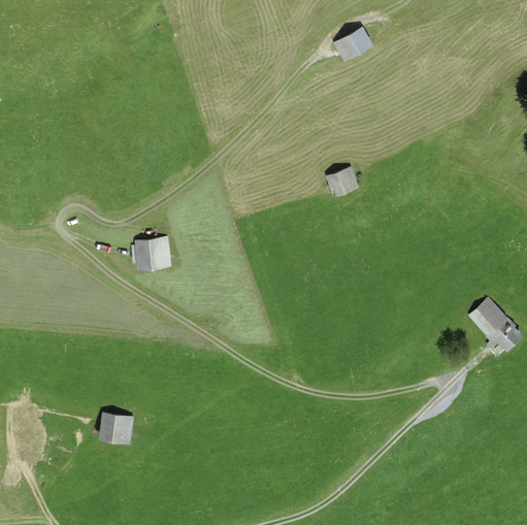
[(373,46),(363,27),(336,40),(347,61),(373,46)]
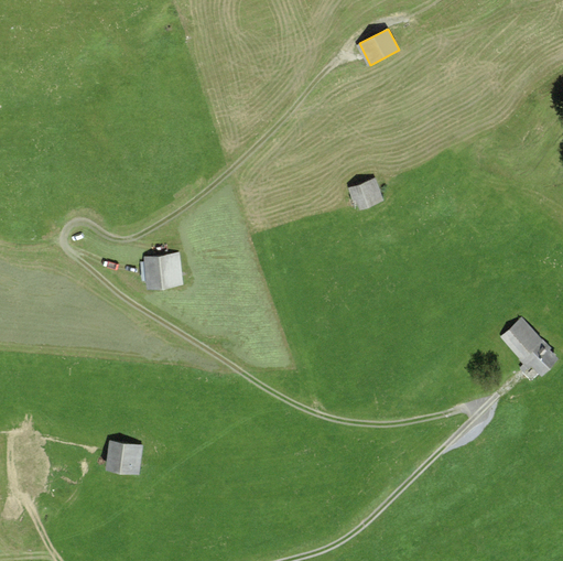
[(374,177),(346,190),(357,214),(383,202),(374,177)]
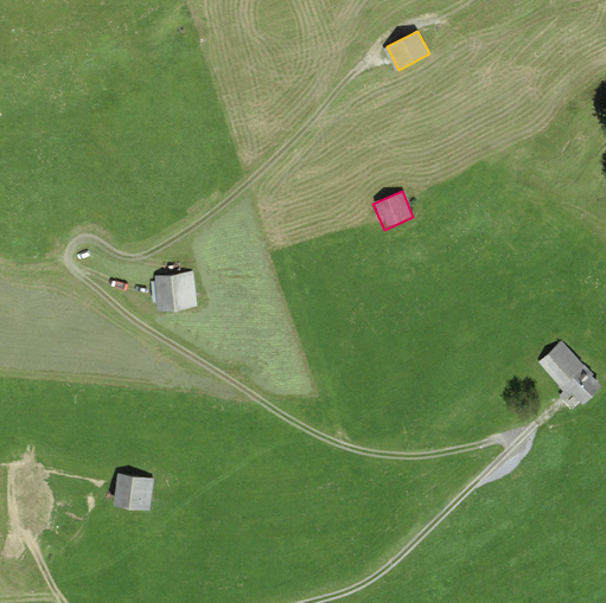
[(198,276),(154,278),(157,313),(199,310),(198,276)]
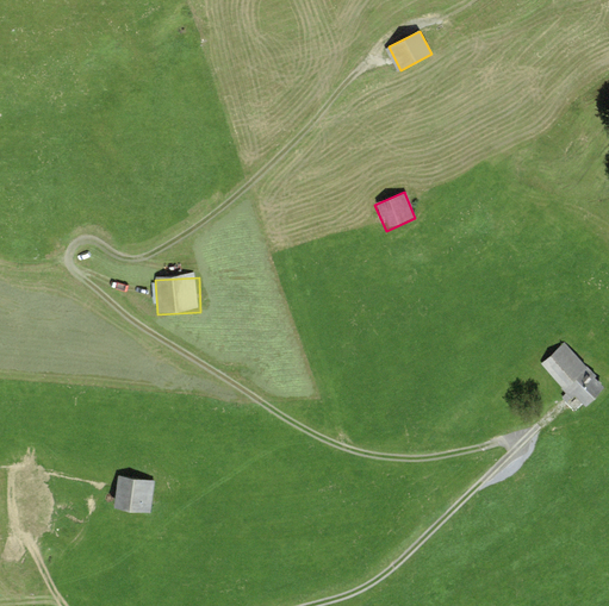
[(565,389),(586,367),(566,344),(544,367),(565,389)]
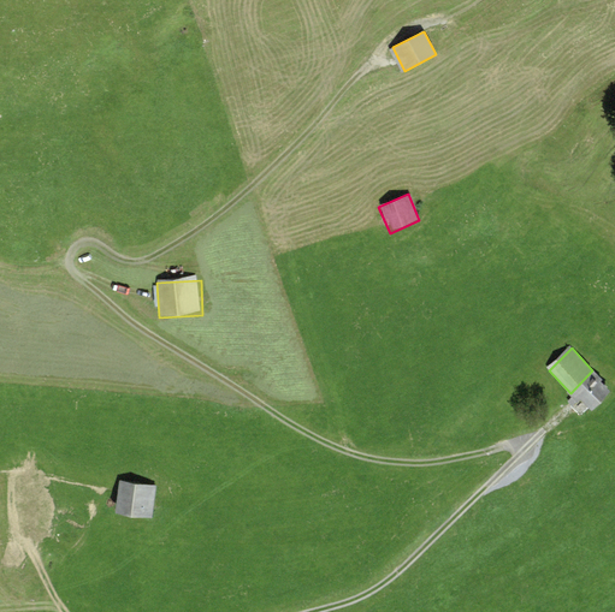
[(571,393),(568,396),(578,405),(583,400),(592,410),(610,391),(602,384),(604,381),(592,370),(571,393)]
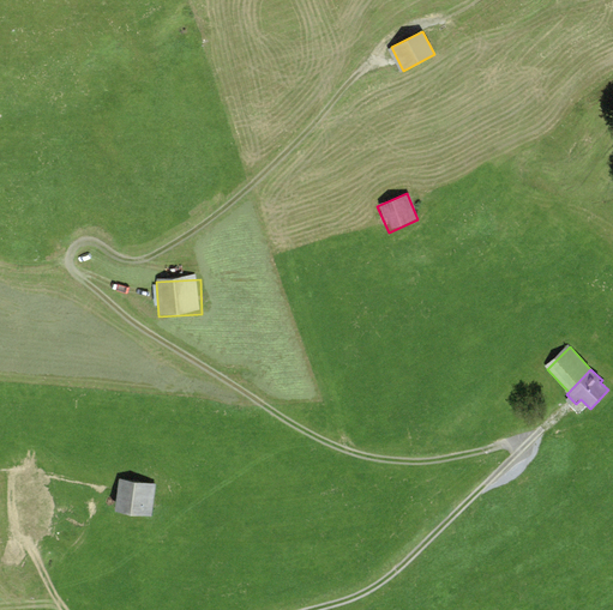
[(156,485),(118,481),(113,511),(151,517),(156,485)]
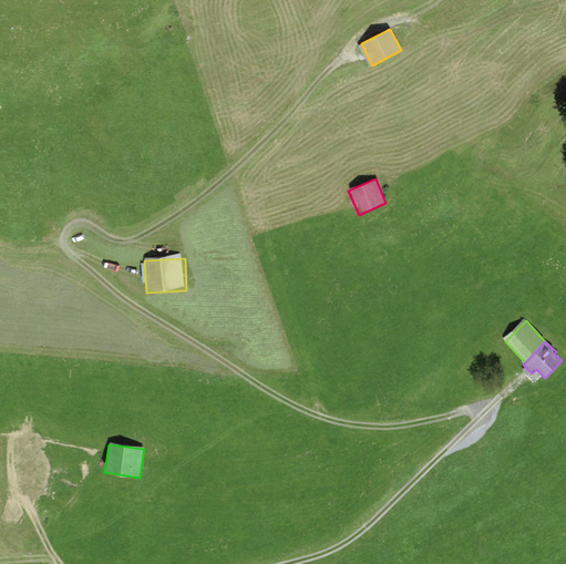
All buildings are outlined.
